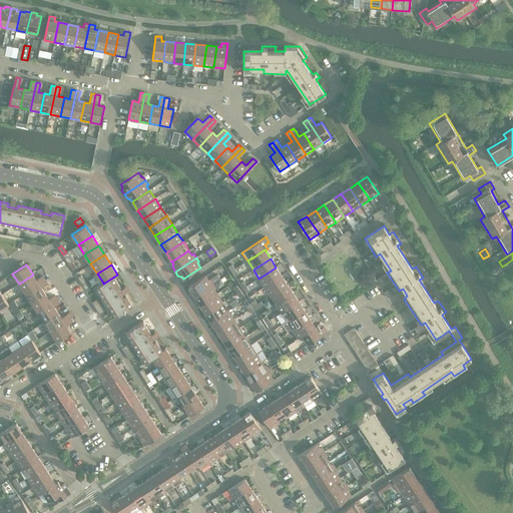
[(276,268),(259,279),(265,287),(282,276),(276,268)]
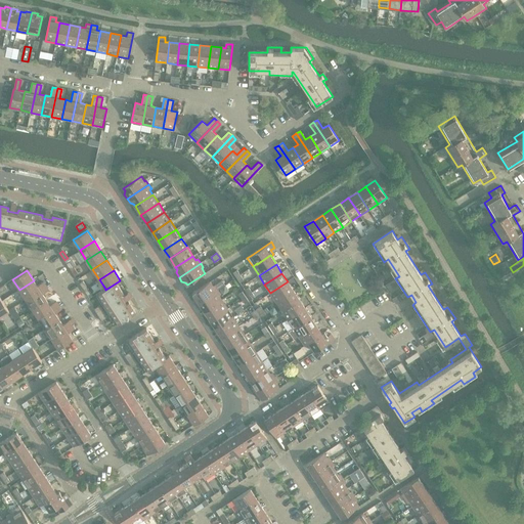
[(34,280),(19,290),(26,300),(46,286),(43,281),(37,286),(34,280)]
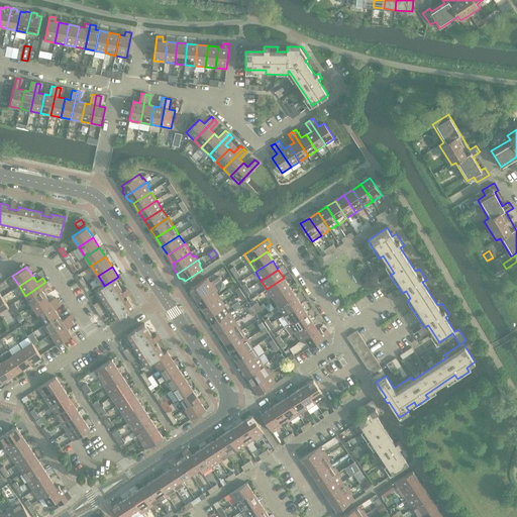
[(191,296),(194,300),(215,286),(212,282),(210,283),(207,278),(190,290),(192,292),(191,296)]
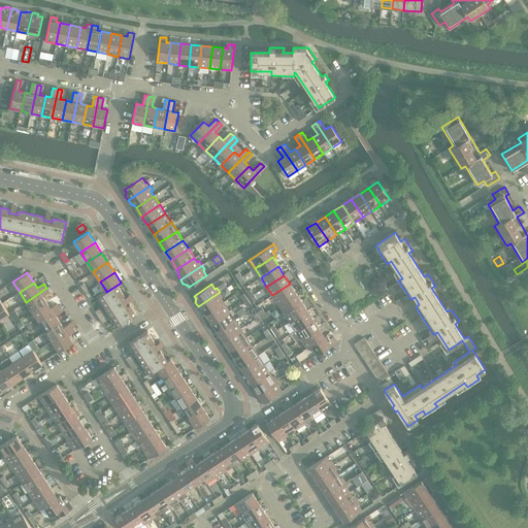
[(290,284),(272,295),(278,304),(296,293),(290,284)]
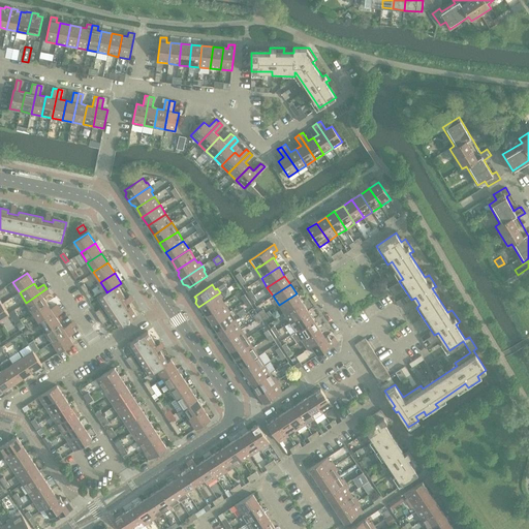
[(106,292),(106,291),(99,296),(120,327),(137,315),(130,304),(127,306),(122,297),(124,296),(118,285),(106,292)]
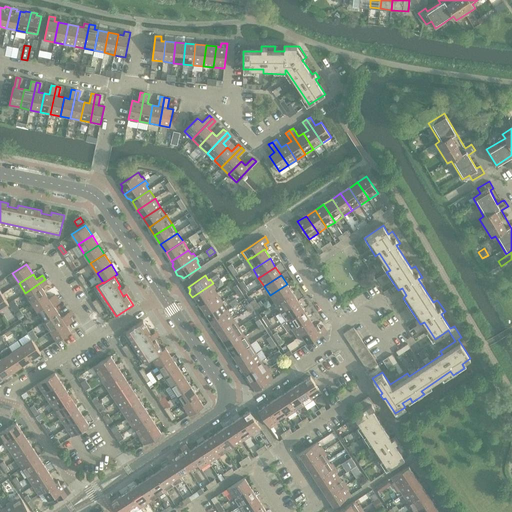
[(45,279),(25,293),(31,302),(45,293),(42,287),(48,283),(45,279)]
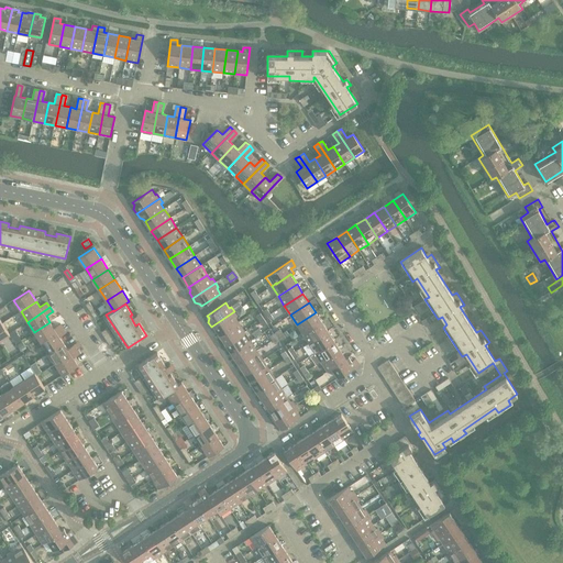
[(234,311),(211,327),(214,331),(218,332),(219,334),(239,322),(235,318),(238,316),(234,311)]
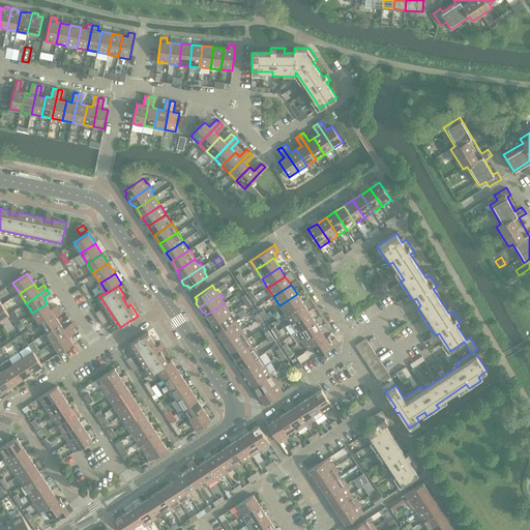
[(297,294),(280,305),(285,314),(302,302),(297,294)]
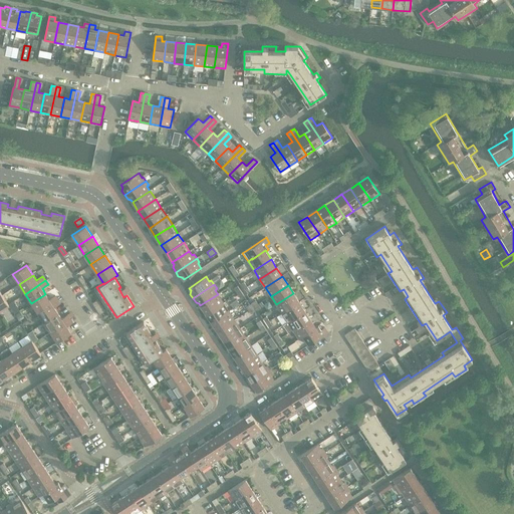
[(389,298),(395,295),(391,289),(384,293),(389,298)]
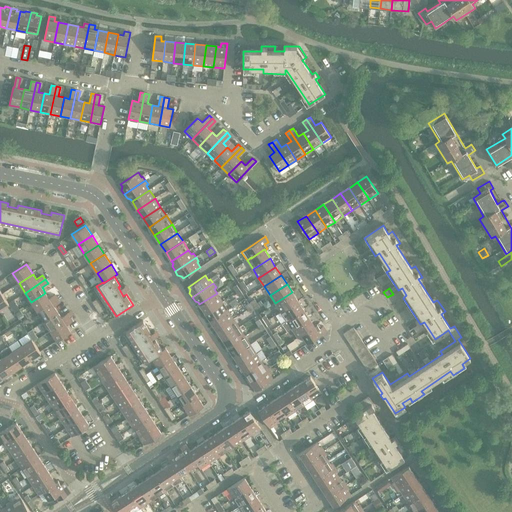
[(0,290),(0,310),(9,304),(0,290)]
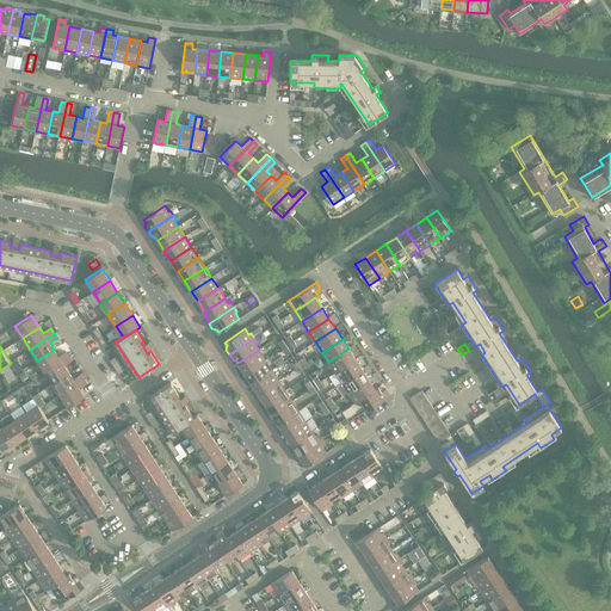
[(349,349),(328,362),(335,372),(356,359),(349,349)]
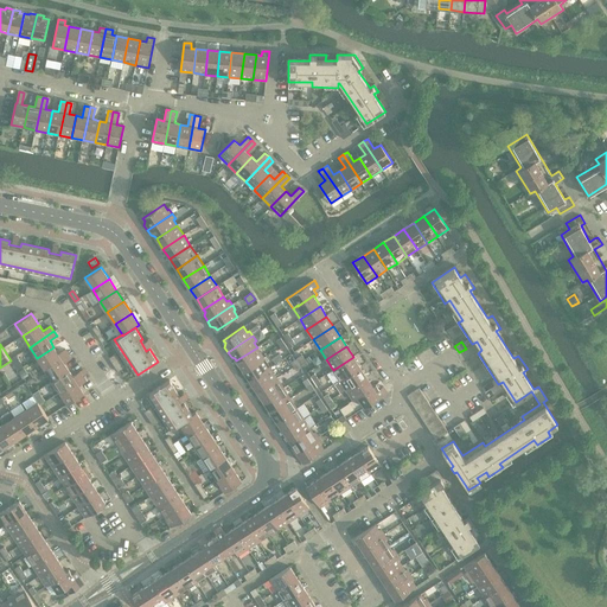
[(53,347),(37,358),(45,370),(69,355),(65,350),(58,353),(53,347)]
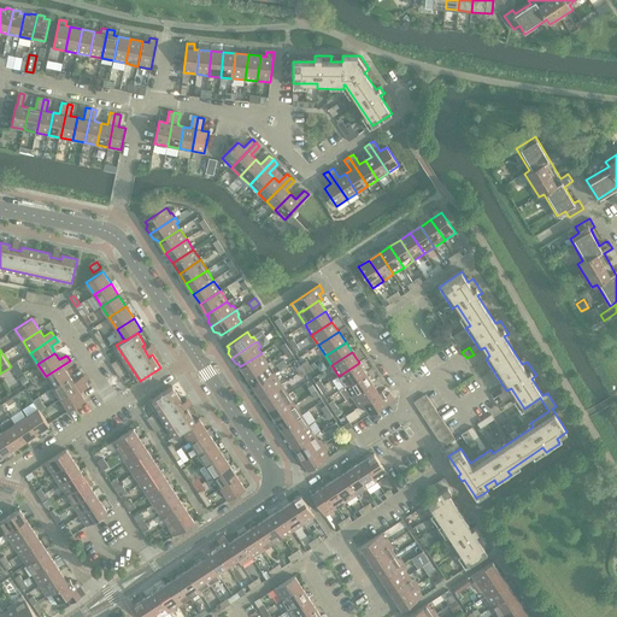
[(262,353),(240,366),(247,377),(268,363),(262,353)]
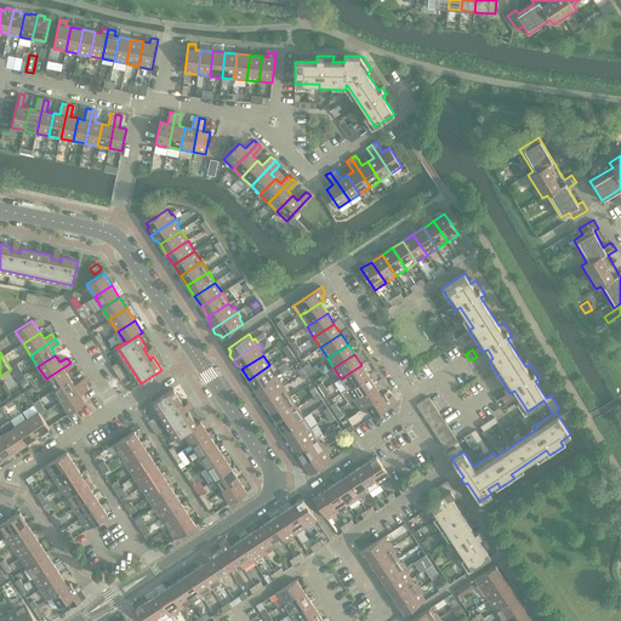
[(70,363),(46,379),(53,389),(70,379),(66,371),(73,366),(70,363)]
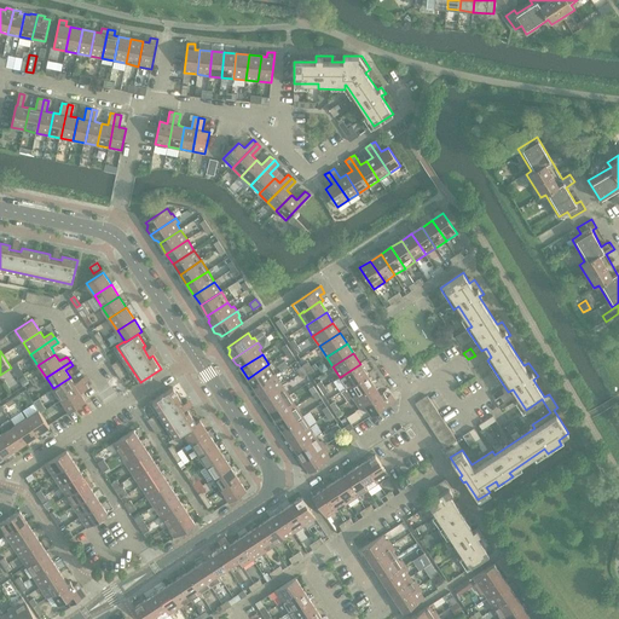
[(268,364),(248,379),(255,388),(276,375),(268,364)]
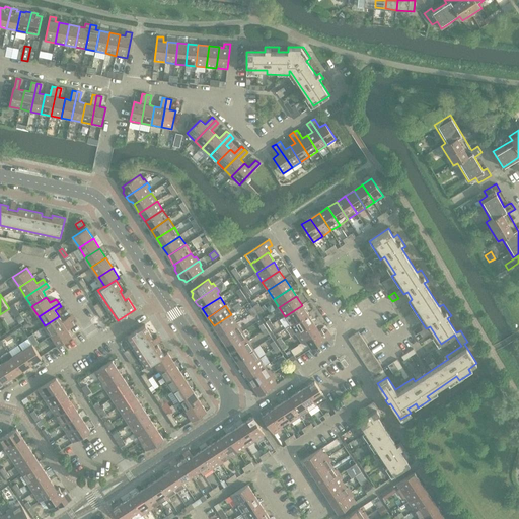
[(302,305),(285,316),(290,325),(308,313),(302,305)]
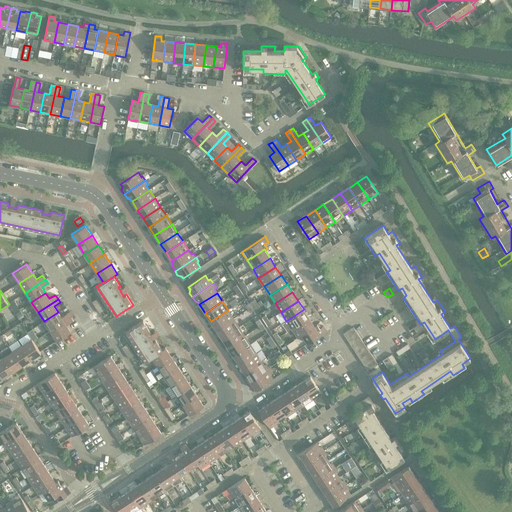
[(304,309),(286,321),(292,329),(309,318),(304,309)]
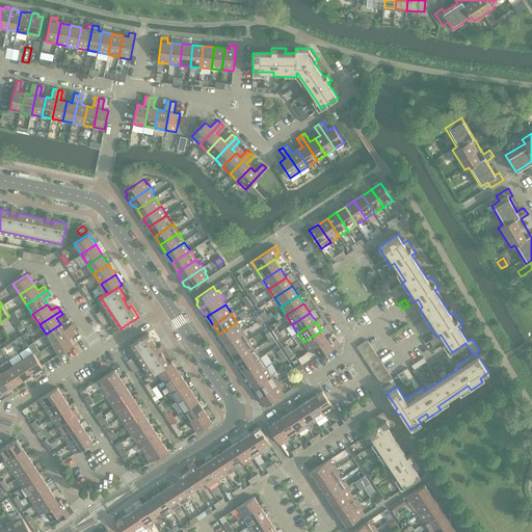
[(237,322),(219,334),(224,343),(243,331),(237,322)]
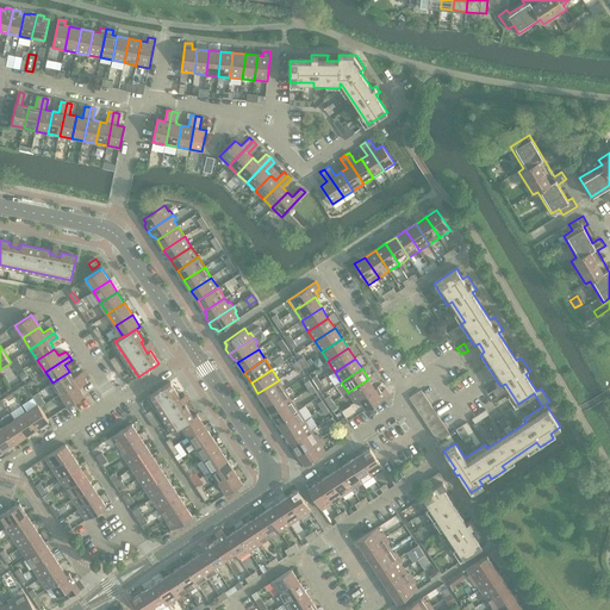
[(69,372),(53,383),(60,394),(83,379),(80,374),(73,378),(69,372)]
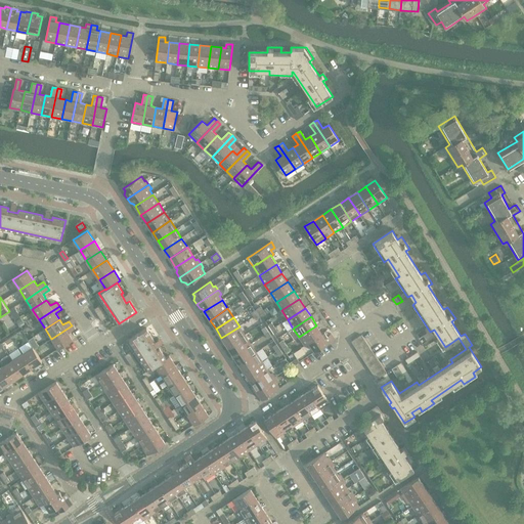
[(72,325),(51,339),(58,349),(73,339),(69,333),(75,330),(72,325)]
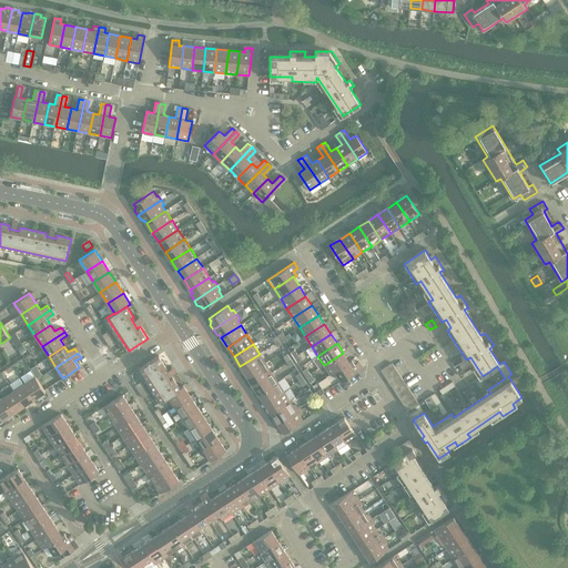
[(343,353),(324,365),(331,375),(335,372),(350,362),(348,362),(343,353)]
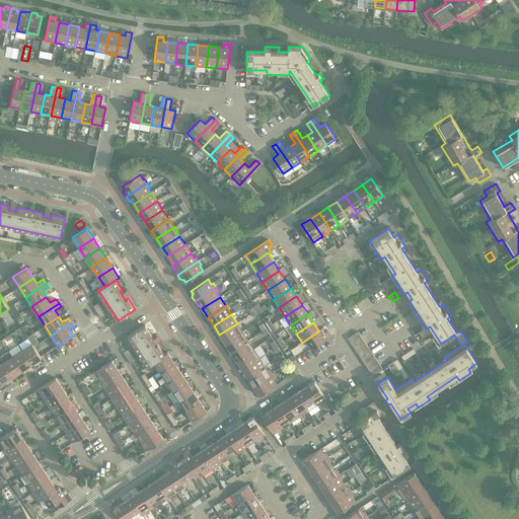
[(237,323),(219,335),(225,343),(242,331),(237,323)]
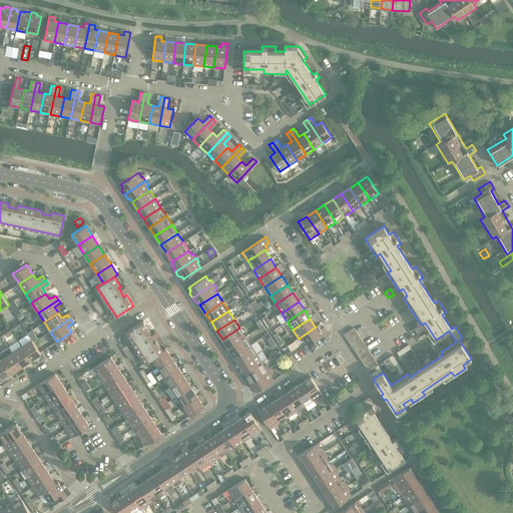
[(150,332),(143,322),(126,333),(146,362),(152,358),(151,358),(162,351),(162,350),(156,341),(153,342),(148,334),(150,332)]
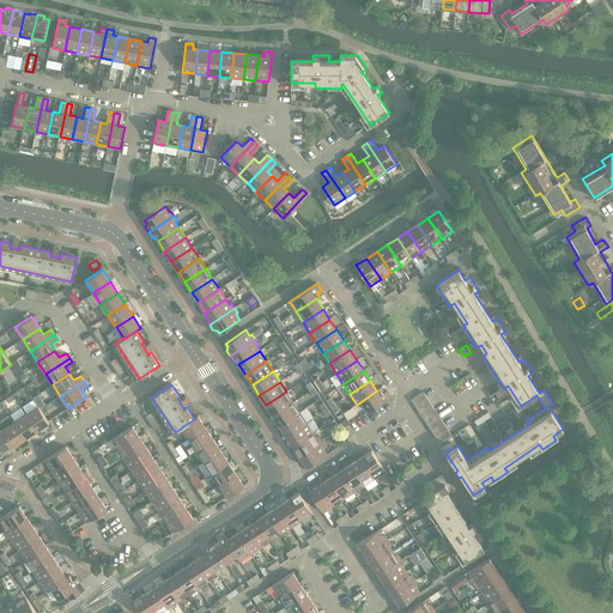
[(362,401),(369,412),(392,396),(387,390),(383,393),(380,388),(376,390),(377,390),(362,401)]
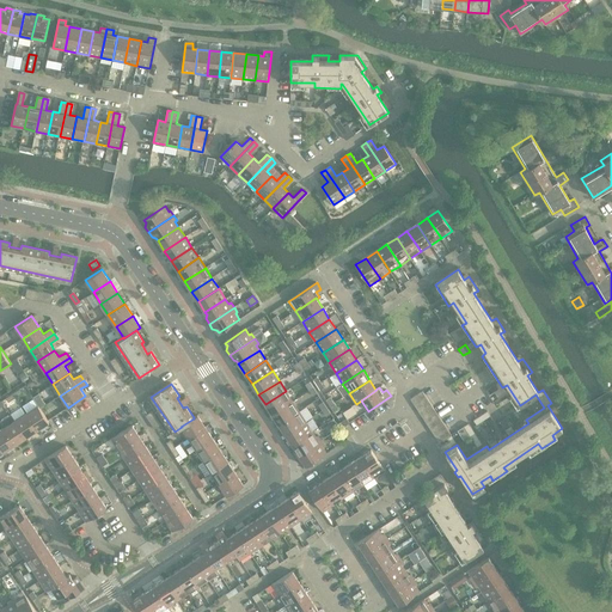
[(286,391),(265,404),(273,415),(293,402),(286,391)]
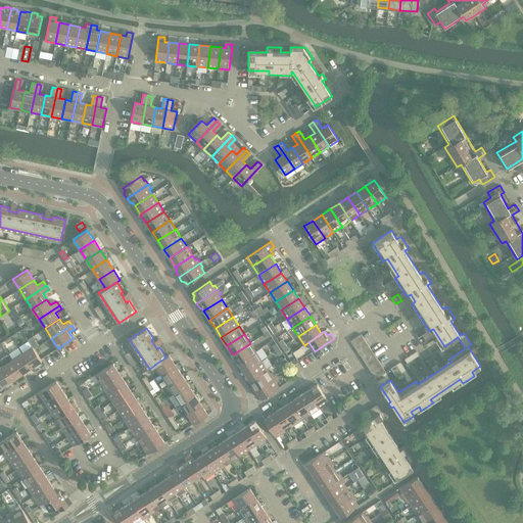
[(350,341),(354,346),(365,340),(361,334),(350,341)]
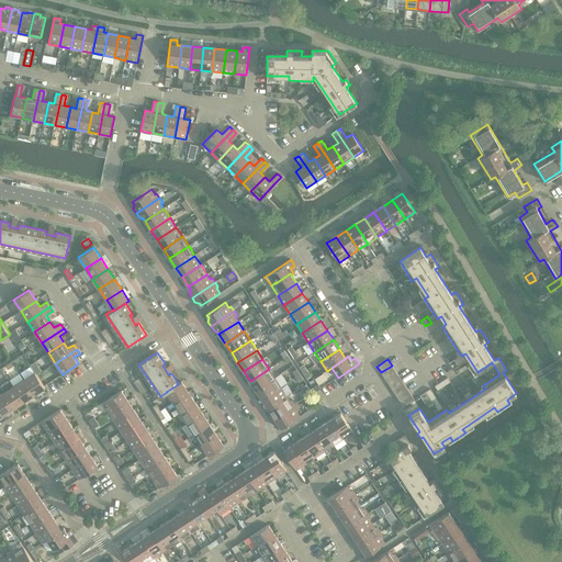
[(392,366),(381,372),(384,378),(395,371),(392,366)]
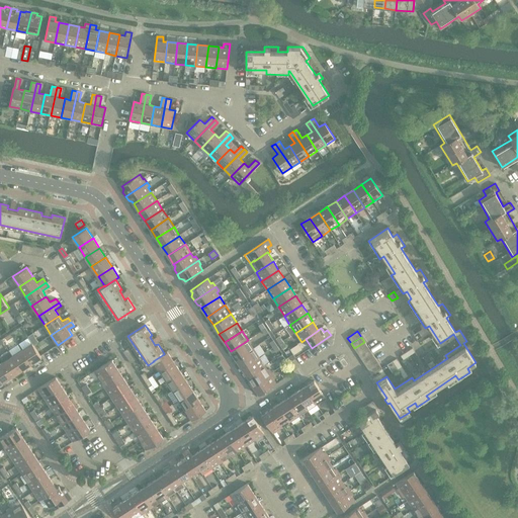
[(248,340),(231,351),(236,359),(253,348),(248,340)]
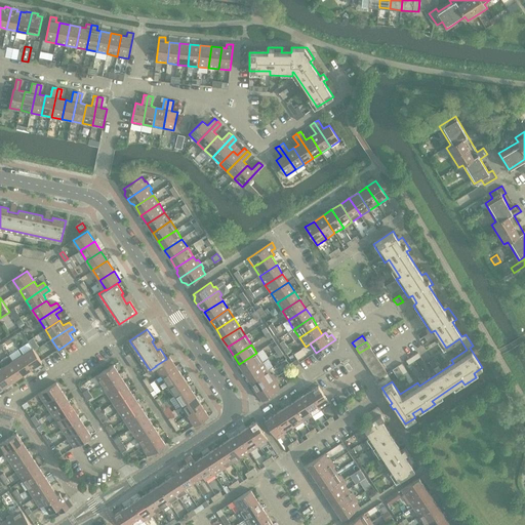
[(369,347),(359,353),(363,359),(373,352),(369,347)]
